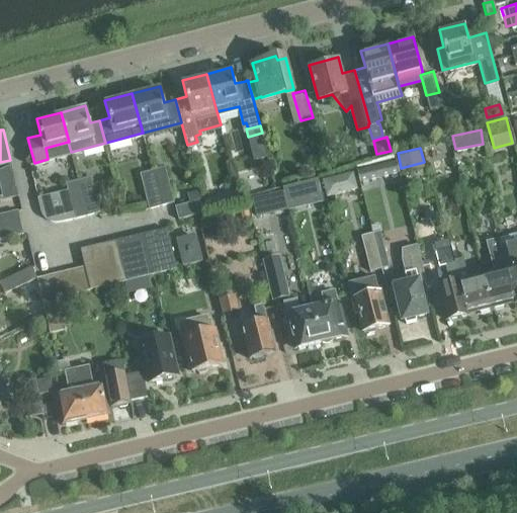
[(356,167),(358,177),(398,167),(395,158),(356,167)]
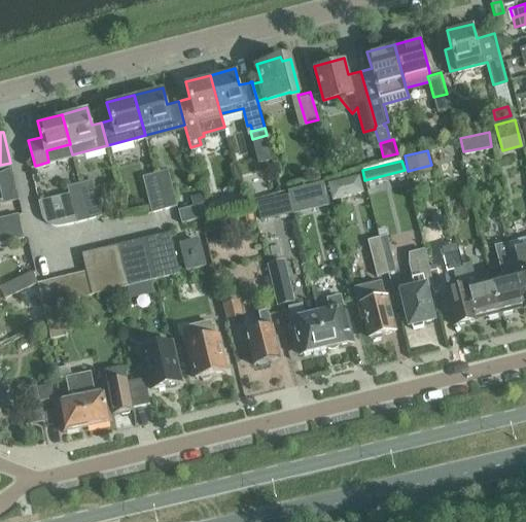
[(167,167),(153,170),(164,206),(176,203),(167,167)]
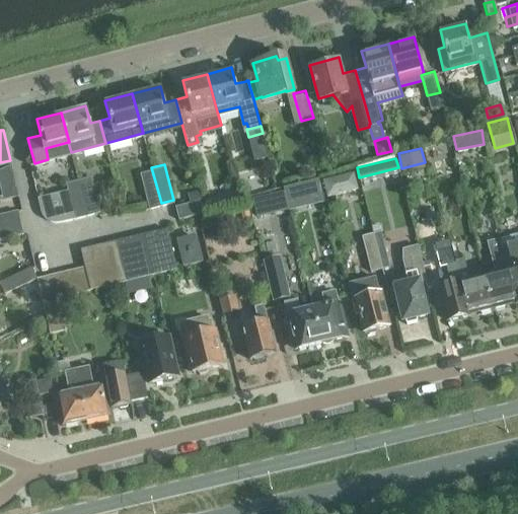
[(161,203),(151,167),(139,171),(148,207),(161,203)]
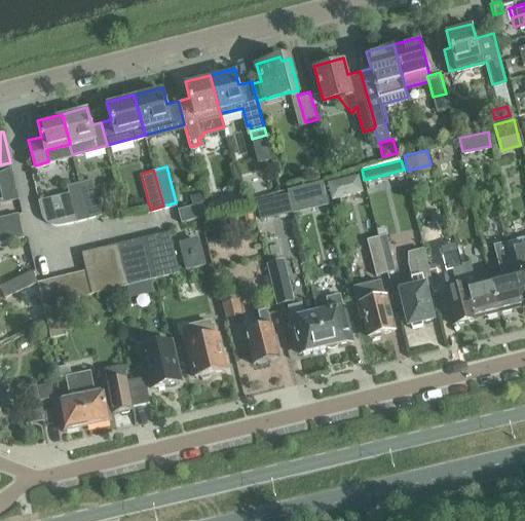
[(358,172),(328,180),(332,195),(362,188),(358,172)]
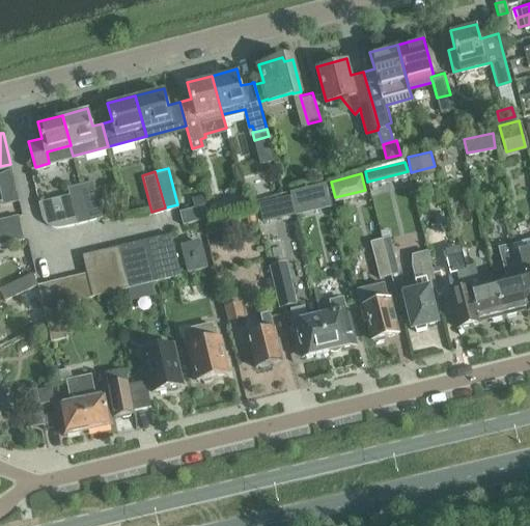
[(80,182),(89,218),(102,215),(92,178),(80,182)]
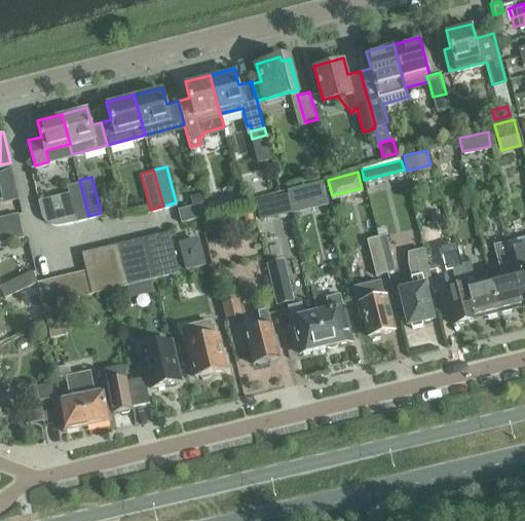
[(292,208),(329,199),(327,188),(325,189),(323,177),(287,186),(288,190),(292,208)]
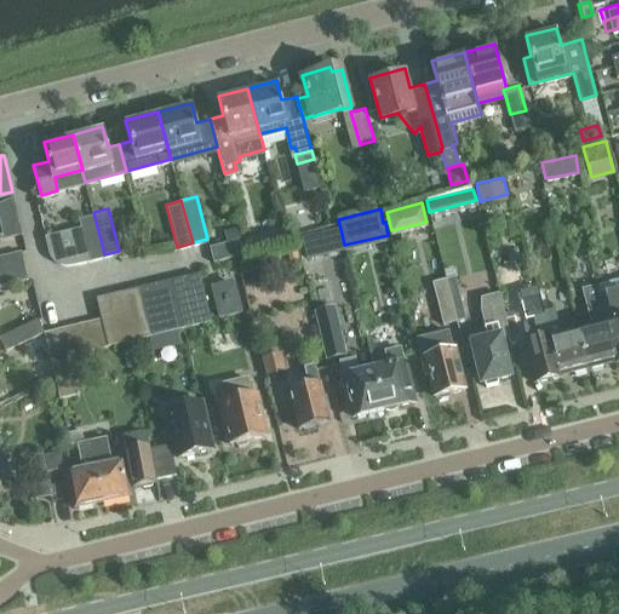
[(85,239),(50,247),(47,247),(49,248),(49,251),(50,252),(51,254),(53,257),(55,258),(57,259),(58,260),(61,262),(64,263),(67,263),(70,263),(90,258),(104,254),(93,212),(79,216),(85,239)]
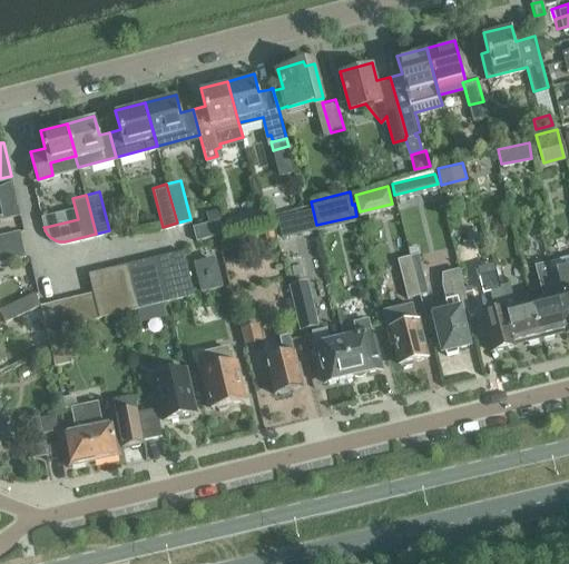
[(312,206),(277,214),(282,234),(316,225),(312,206)]
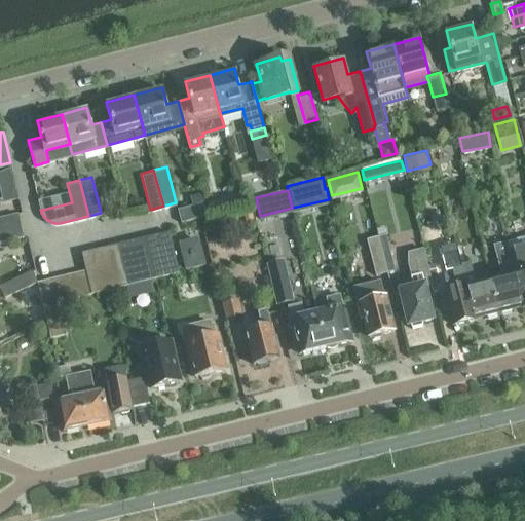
[(221,194),(205,199),(209,210),(223,206),(221,194)]
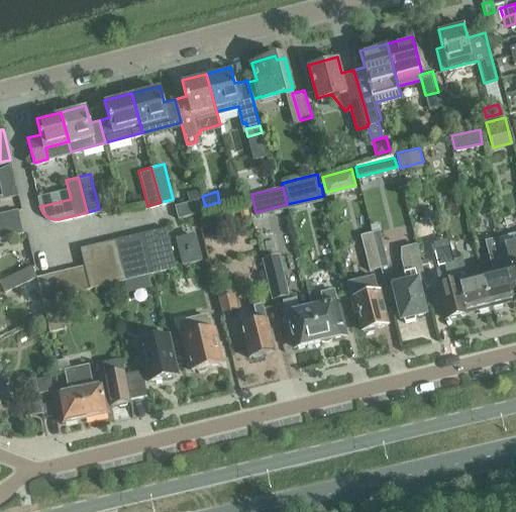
[(174,203),(178,216),(202,209),(198,196),(174,203)]
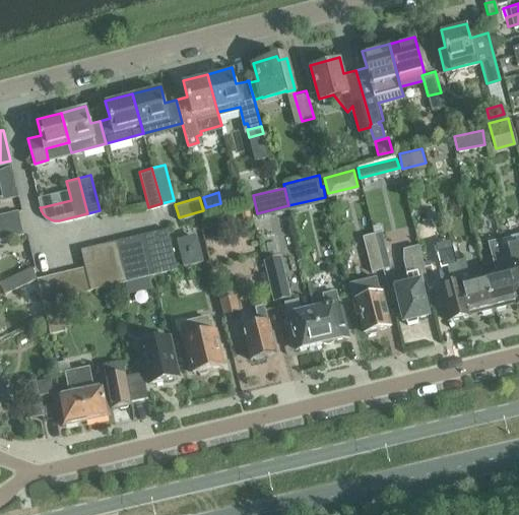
[(0,224),(20,219),(17,208),(0,211),(0,224)]
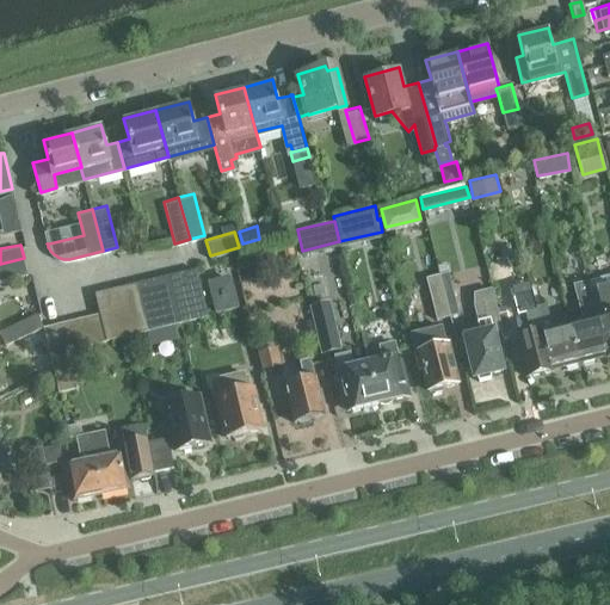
[(24,258),(0,264),(0,278),(26,272),(24,258)]
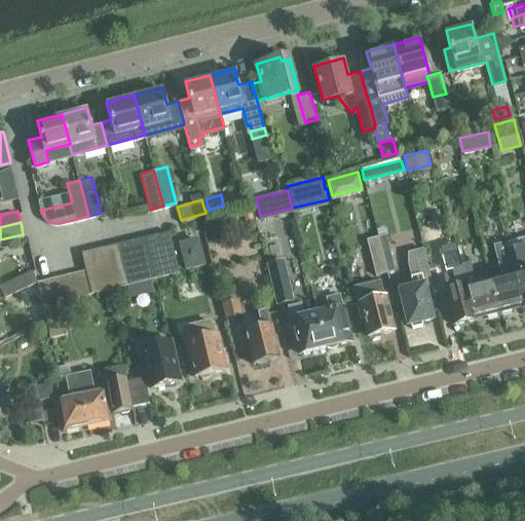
[(169,228),(155,231),(165,273),(179,270),(169,228)]
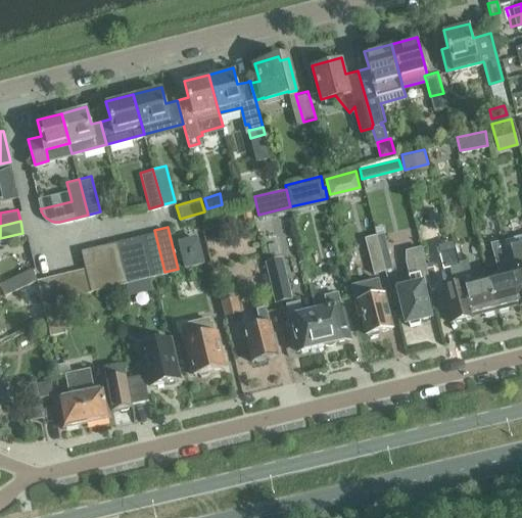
[(154,230),(142,233),(152,275),(164,272),(154,230)]
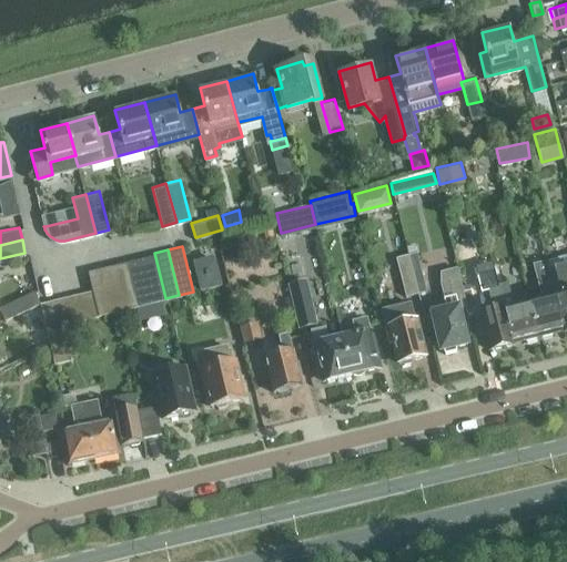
[(415,251),(407,253),(417,292),(425,289),(415,251)]
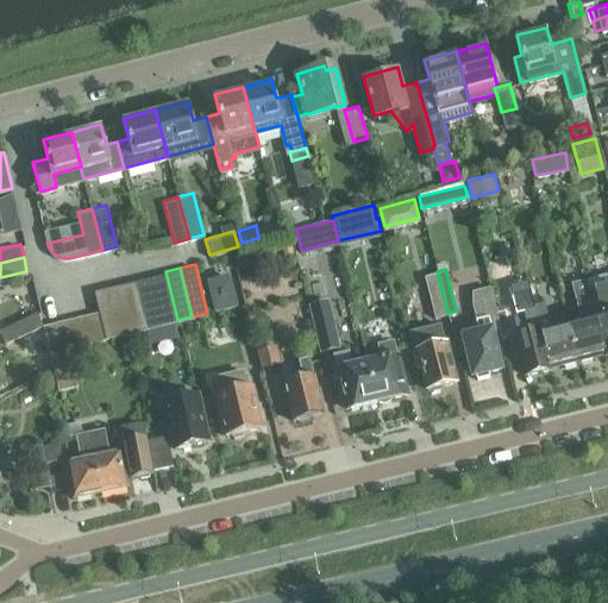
[(165,271),(151,275),(163,324),(177,320),(165,271)]
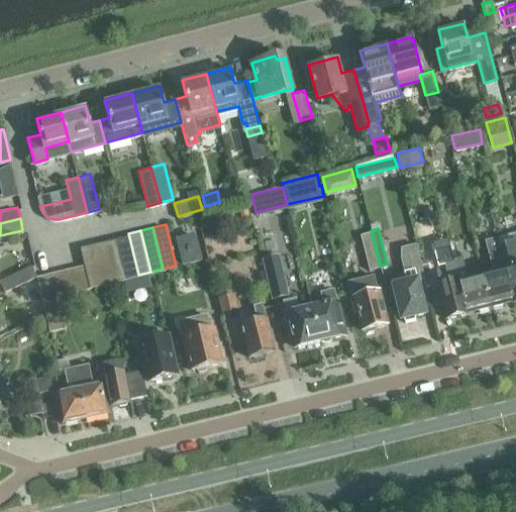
[(380,266),(371,230),(360,233),(369,268),(380,266)]
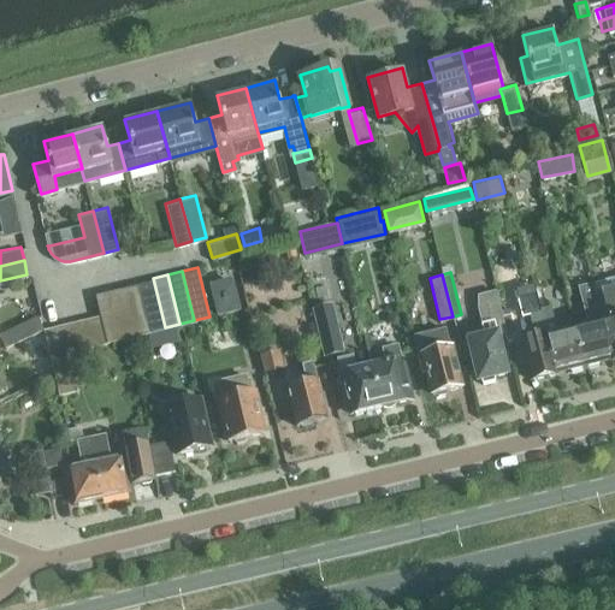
[(614,278),(614,274),(592,279),(595,290),(610,353),(611,356),(614,355),(614,278)]
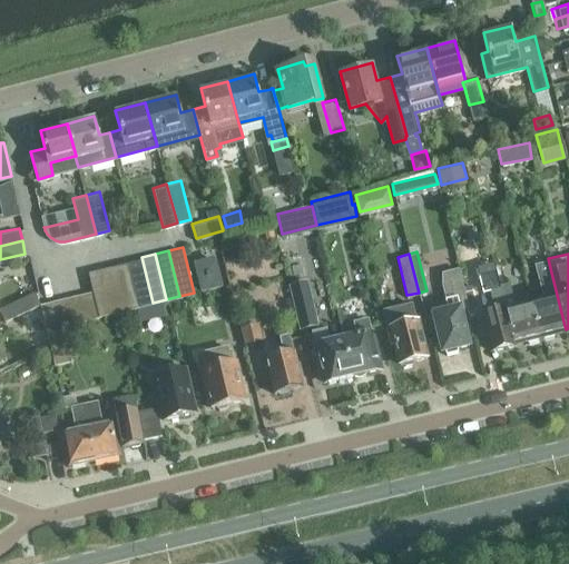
[(141,257),(128,260),(139,306),(153,303),(141,257)]
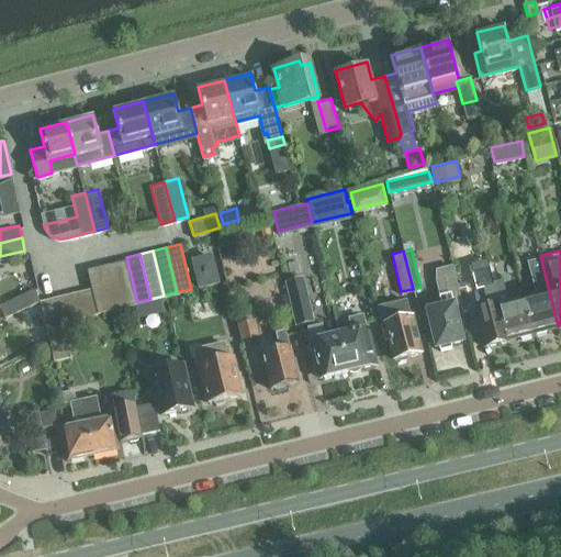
[(216,280),(210,254),(192,258),(199,285),(216,280)]
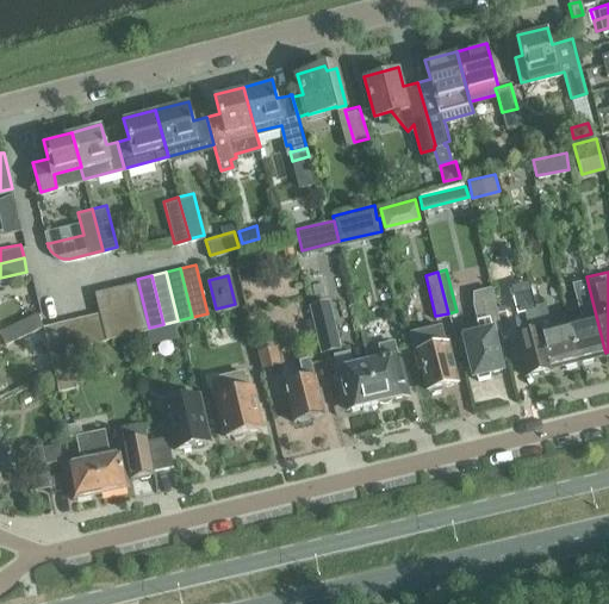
[(589,287),(586,276),(571,281),(580,317),(570,319),(579,359),(592,356),(594,353),(604,349),(589,287)]
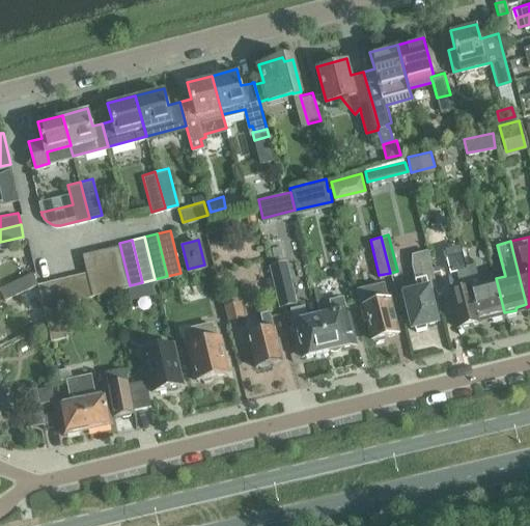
[(119,243),(107,246),(117,288),(130,285),(119,243)]
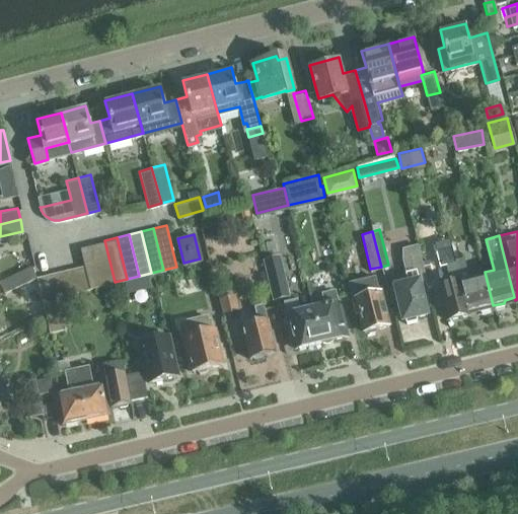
[(467,309),(454,258),(450,238),(441,241),(450,280),(438,283),(446,317),(468,311),(467,309)]
